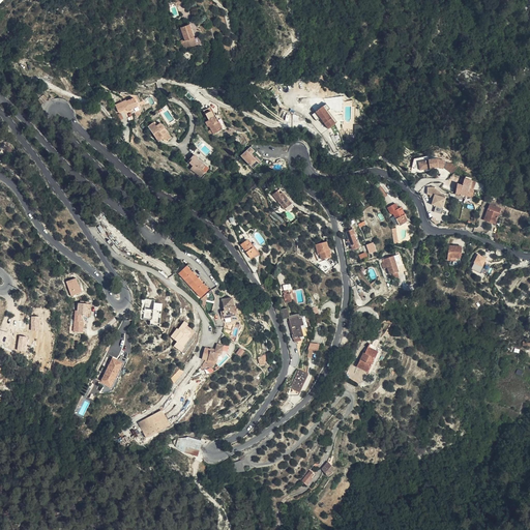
[(197,45),(195,38),(189,25),(181,28),(184,39),(185,41),(182,42),(184,51),(185,50),(185,49),(197,45)]
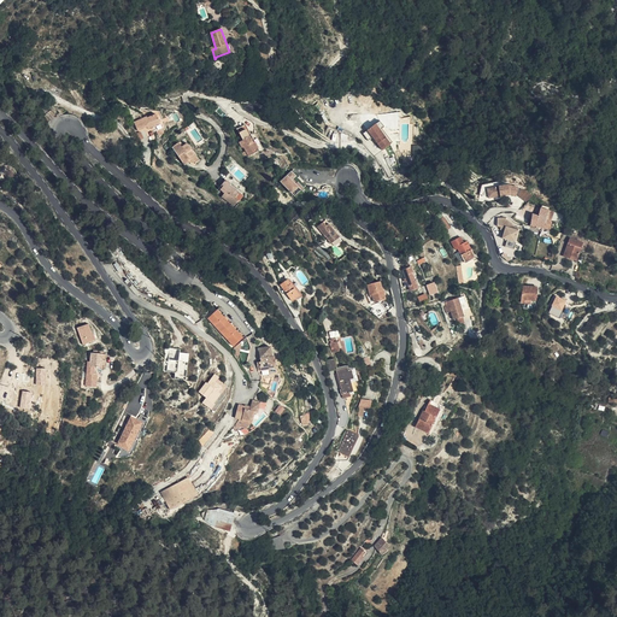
[(233,42),(227,45),(229,52),(231,56),(236,53),(233,42)]
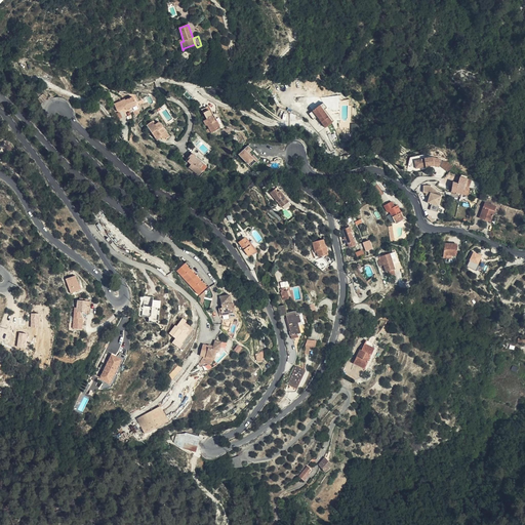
[(186,91),(186,92),(183,94),(190,101),(193,97),(186,91)]
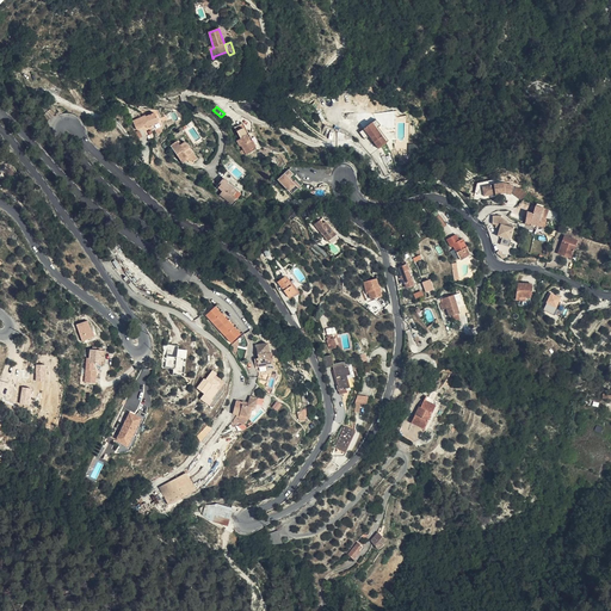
[(154,112),(146,116),(144,115),(133,121),(136,129),(146,125),(147,127),(149,127),(150,130),(160,127),(154,112)]
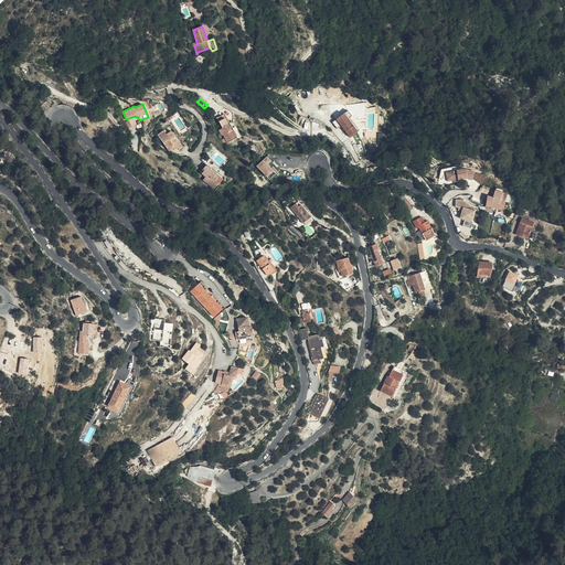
[(332,121),(334,124),(338,125),(342,124),(347,124),(350,123),(351,123),(348,119),(350,117),(352,116),(348,110),(332,121)]
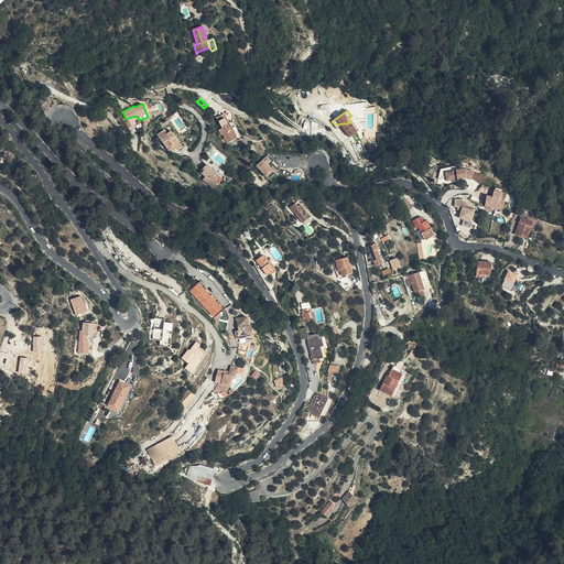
[(217,118),(218,121),(225,118),(228,125),(230,123),(225,114),(217,118)]
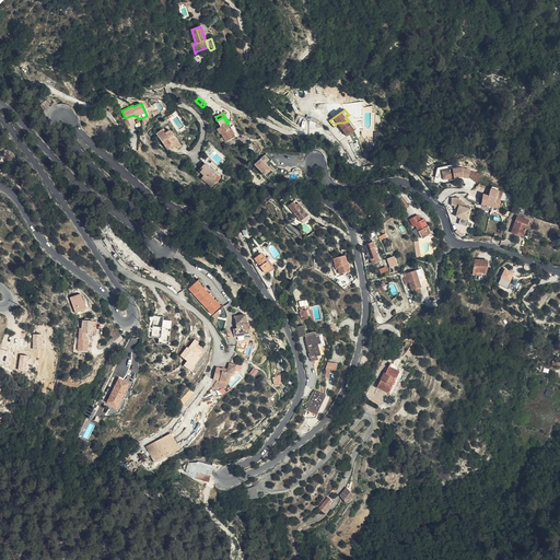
[(223,117),(217,120),(220,127),(217,129),(220,135),(221,133),(225,141),(235,137),(229,123),(226,124),(223,117)]
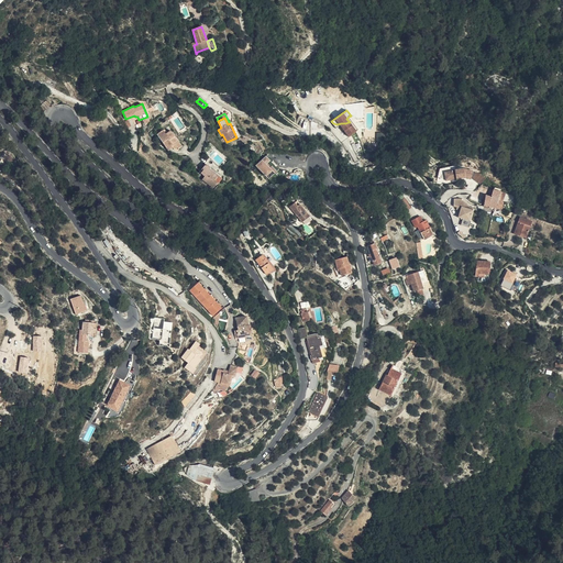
[(337,124),(333,123),(337,128),(340,125),(349,136),(356,131),(350,122),(349,122),(345,123),(341,123),(337,124)]
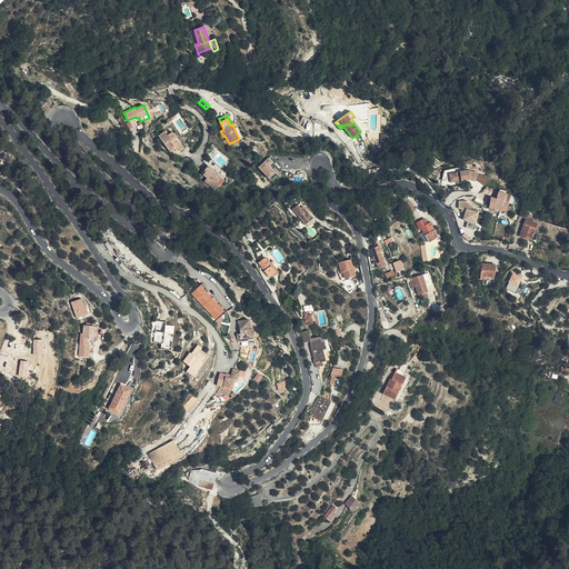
[(182,147),(172,132),(167,136),(165,131),(159,136),(170,152),(176,148),(177,150),(182,147)]
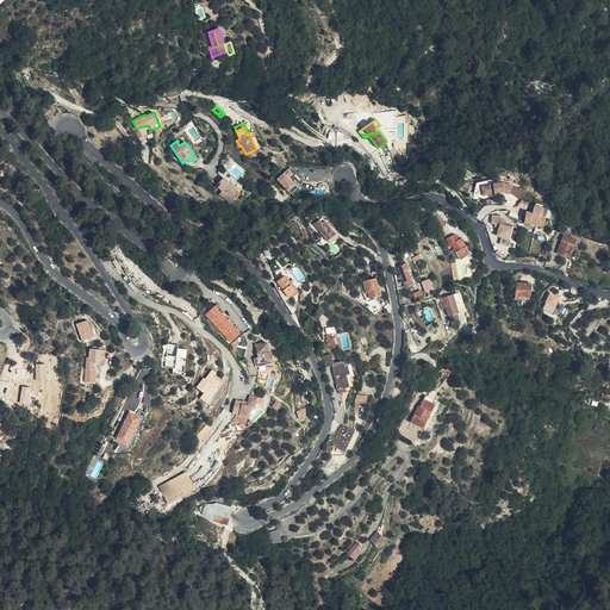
[(288,170),(278,180),(290,192),(297,186),(290,179),(294,175),(288,170)]
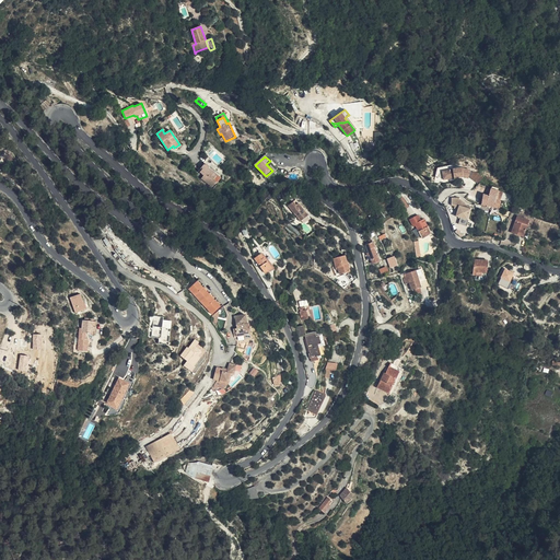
[(209,166),(205,163),(198,172),(203,175),(201,178),(212,187),(220,177),(208,168),(209,166)]
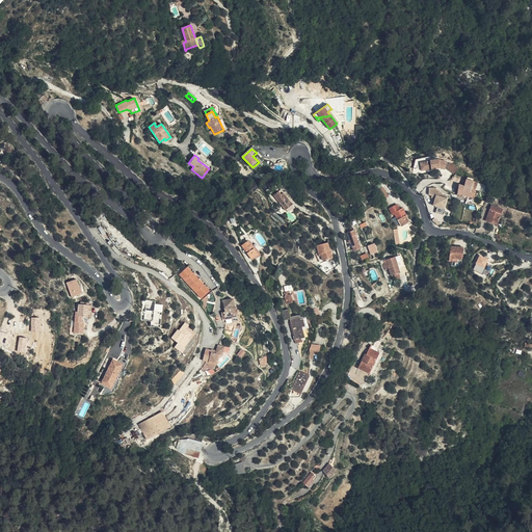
[(437,159),(421,163),(422,171),(439,168),(444,169),(446,163),(437,159)]
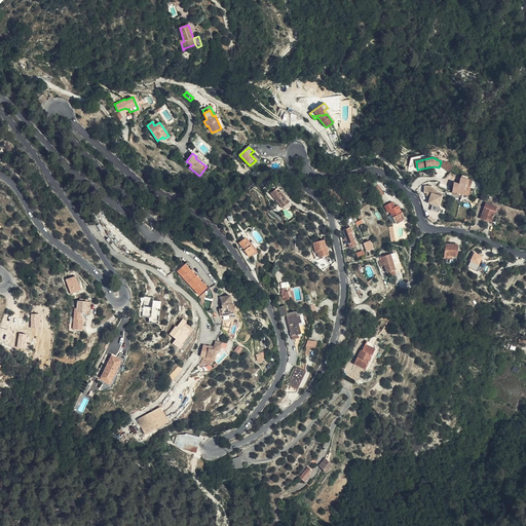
[(450,171),(453,164),(444,161),(442,167),(450,171)]
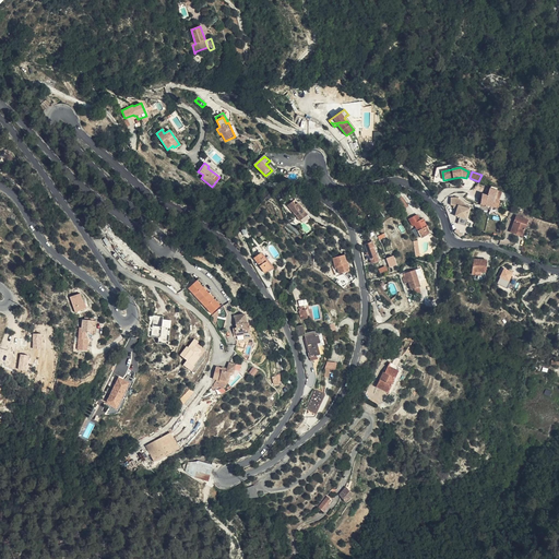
[(496,198),(498,193),(490,190),(488,195),(484,193),(480,203),(485,204),(486,203),(498,207),(499,204),(495,202),(496,198)]
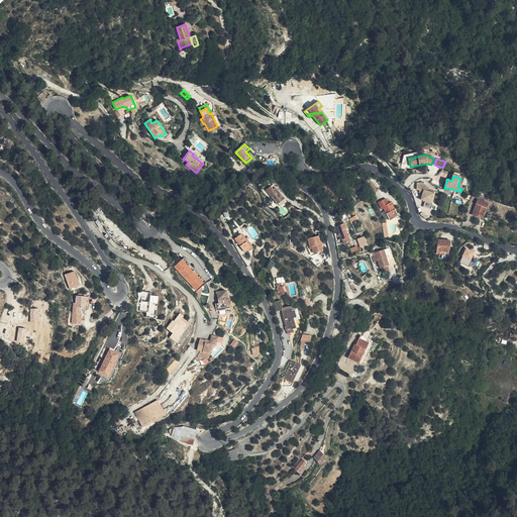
[(371,182),(368,178),(362,183),(365,187),(371,182)]
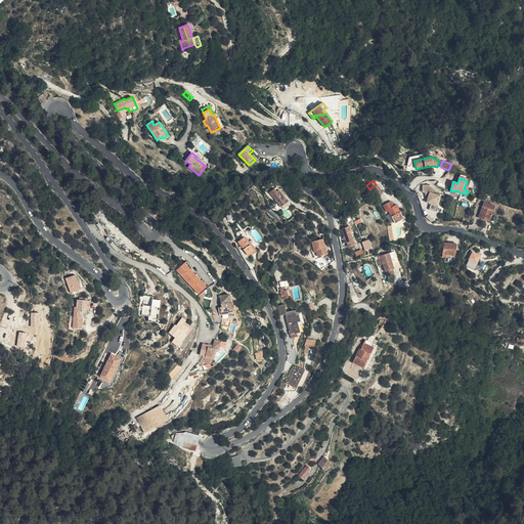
[(431,204),(430,209),(437,211),(441,194),(430,186),(430,185),(423,185),(423,192),(425,192),(425,195),(428,197),(426,203),(431,204)]
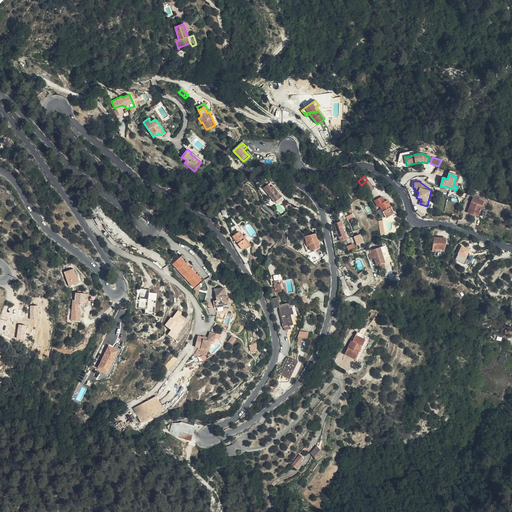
[(275,200),(279,197),(268,185),(262,191),(269,199),(269,198),(274,204),(277,202),(275,200)]
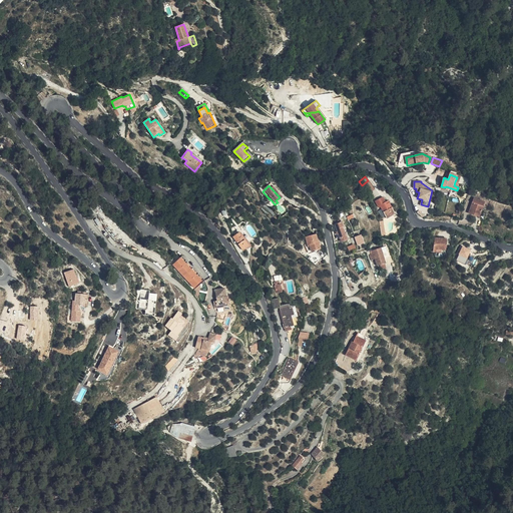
[(378,206),(386,202),(383,197),(375,201),(378,206)]
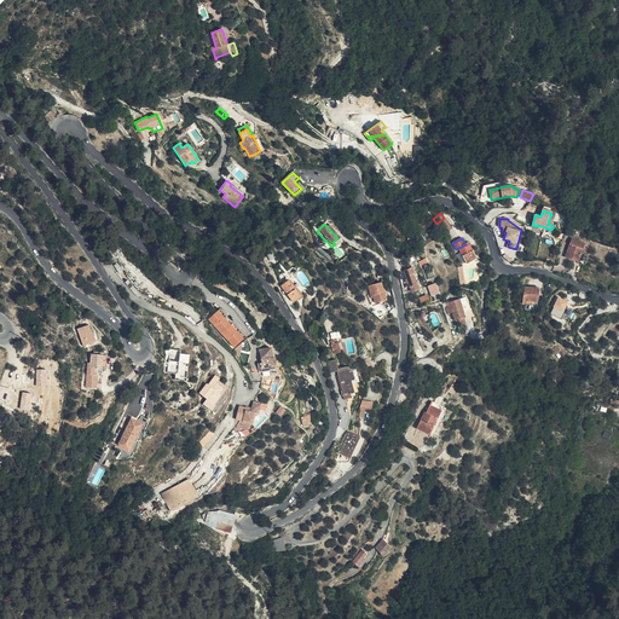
[(570,249),(567,258),(578,261),(584,243),(571,238),(568,248),(570,249)]
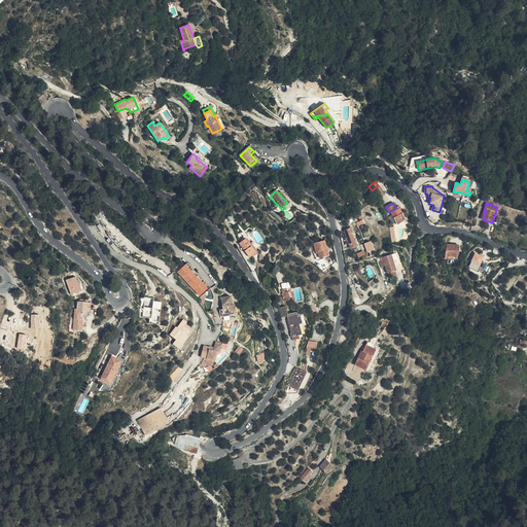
[(397,210),(396,208),(390,211),(397,223),(405,219),(399,208),(397,210)]
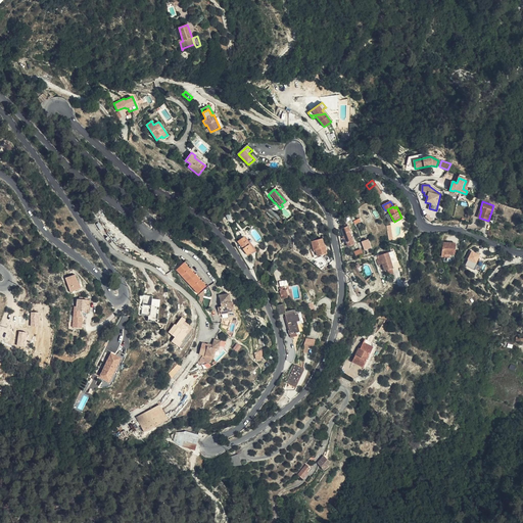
[(350,231),(348,226),(341,229),(347,246),(353,244),(348,231),(350,231)]
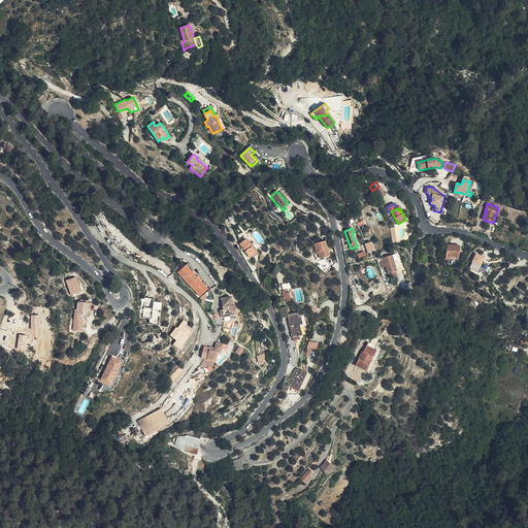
[(256,253),(246,239),(240,243),(250,257),(256,253)]
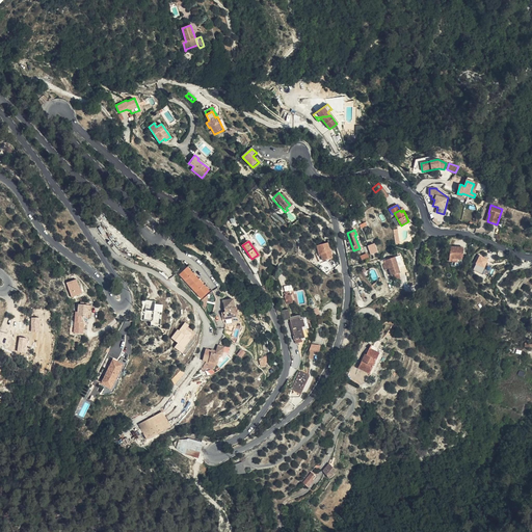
[(327,243),(317,246),(319,254),(320,254),(322,260),(333,258),(330,251),(329,251),(327,243)]
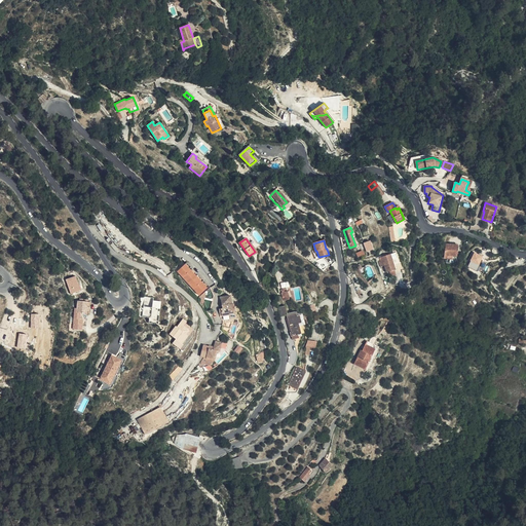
[(363,242),(366,252),(374,250),(371,240),(363,242)]
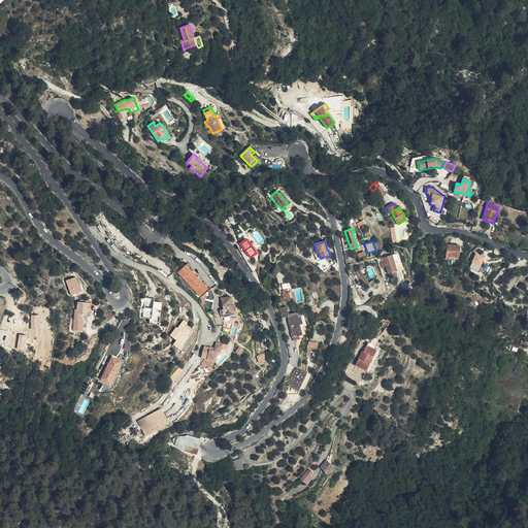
[(449,256),(455,257),(458,257),(459,246),(448,245),(447,256),(449,256)]
